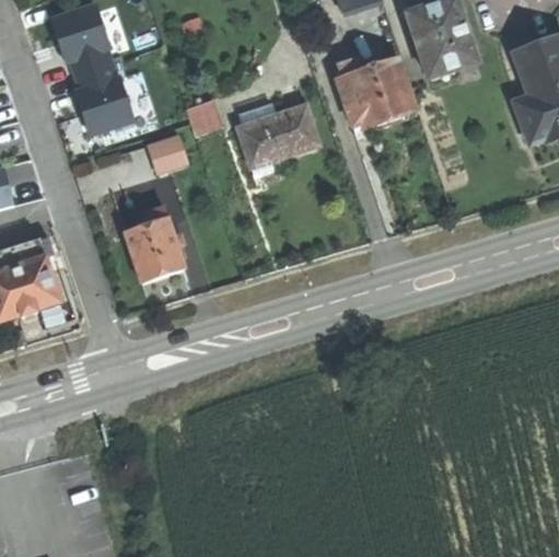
[(338,0),(342,12),(379,0),(338,0)]
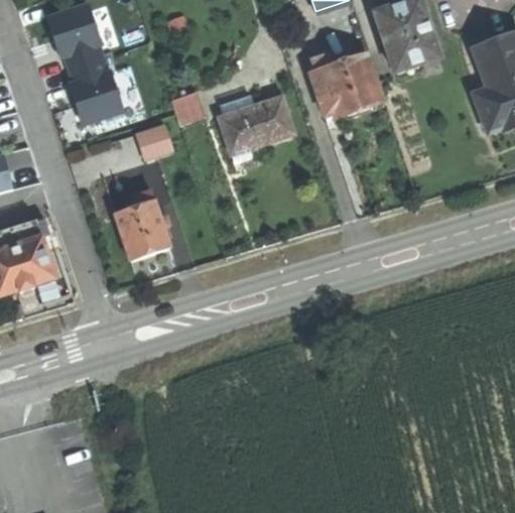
[(416,0),(375,13),(394,73),(438,57),(428,25),(420,2),(419,0),(416,0)]
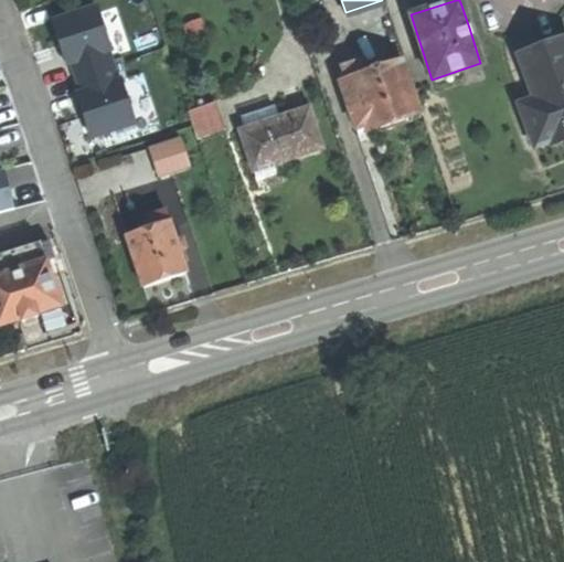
[(97,2),(52,18),(66,61),(72,59),(76,73),(82,89),(76,91),(89,134),(135,118),(120,76),(118,77),(108,48),(110,46),(97,2)]
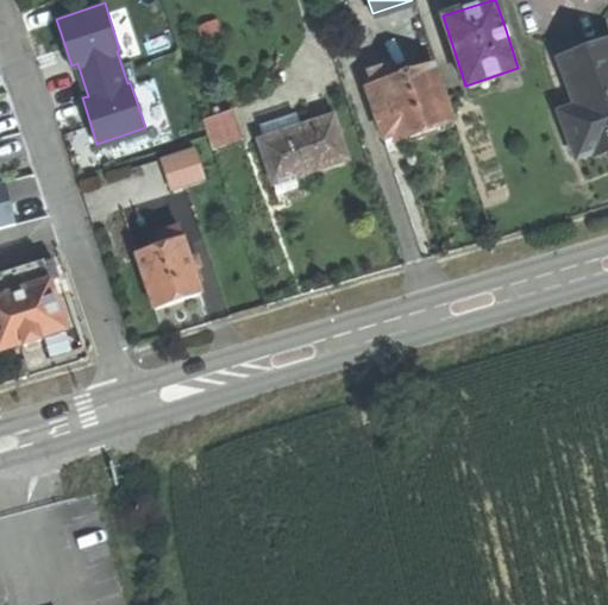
[(607,42),(561,60),(572,94),(561,98),(564,109),(561,111),(576,156),(594,150),(595,153),(607,147),(607,42)]
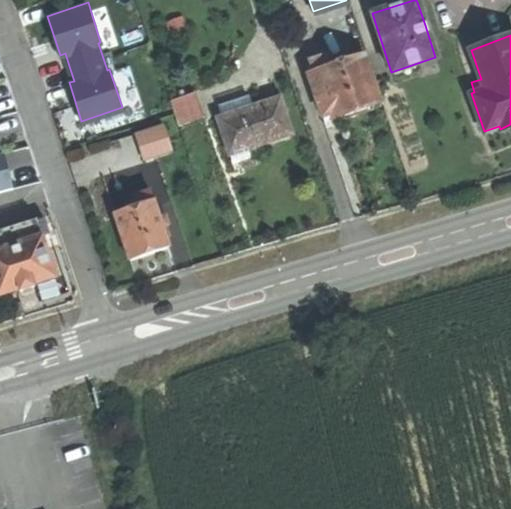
[(313,69),(308,71),(322,114),(330,111),(333,117),(380,101),(363,52),(330,63),(313,69)]
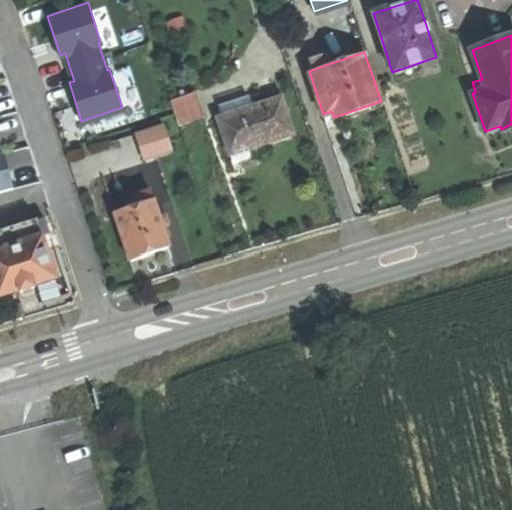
[(327,52),(310,57),(314,69),(331,63),(327,52)]
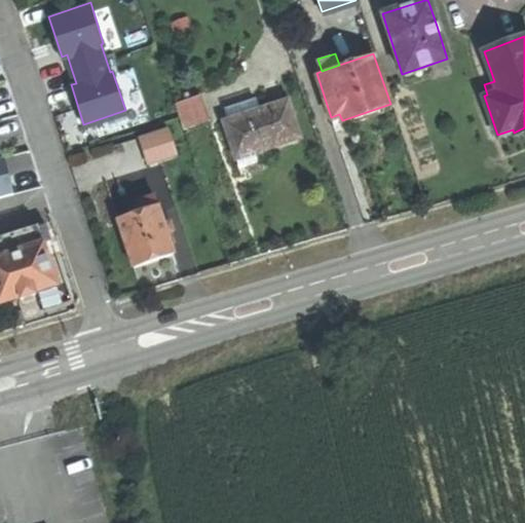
[(201,92),(176,101),(184,125),(210,117),(201,92)]
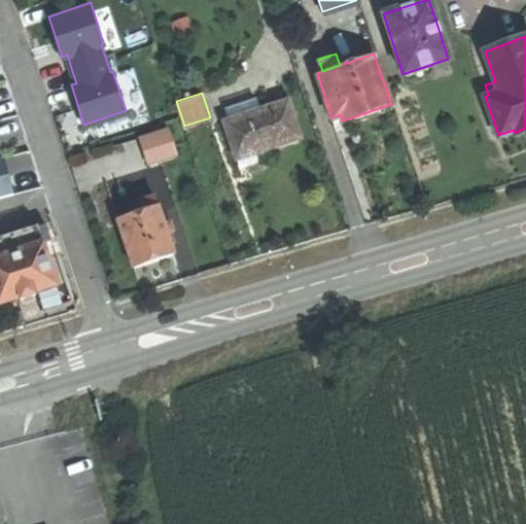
[(231,117),(224,119),(237,158),(301,136),(287,97),(259,107),(231,117)]
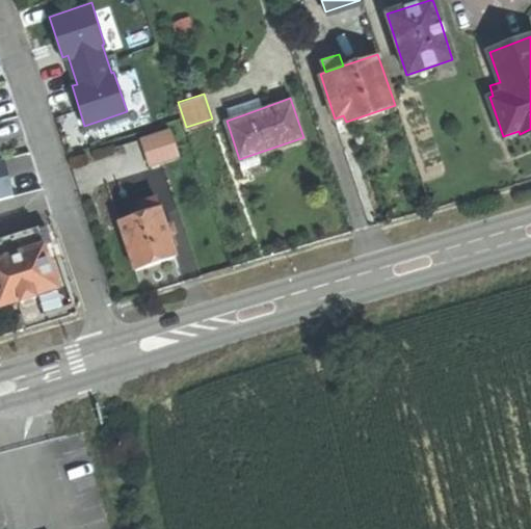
[(258,98),(229,107),(233,118),(262,108),(258,98)]
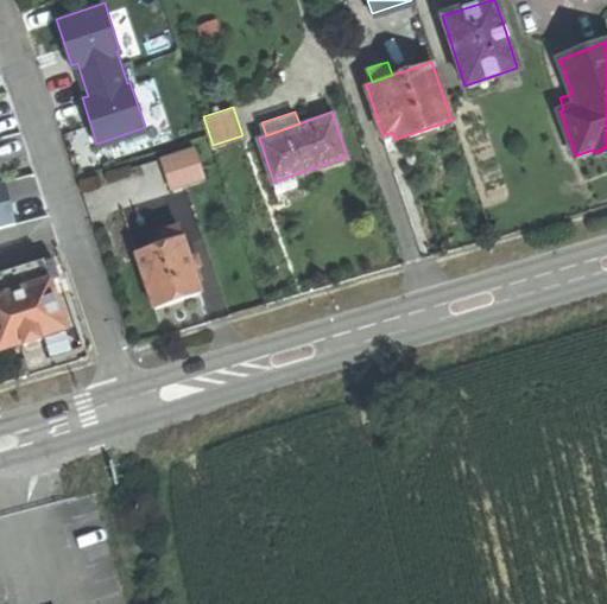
[(195,146),(160,156),(170,185),(203,175),(195,146)]
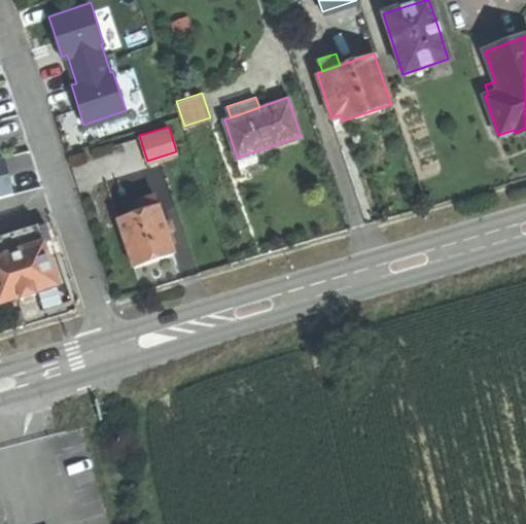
[(0,194),(13,190),(5,159),(0,160),(0,194)]
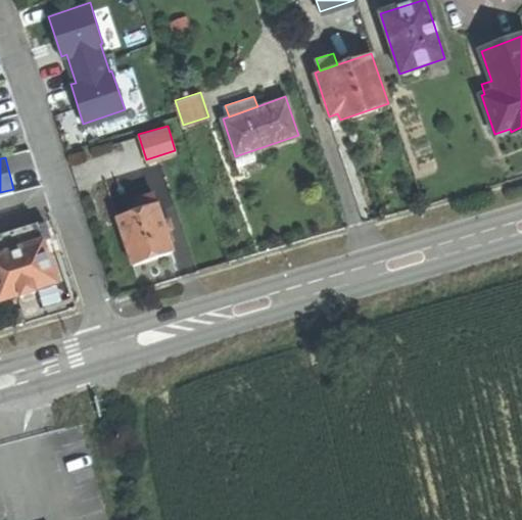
[(152,198),(130,205),(132,211),(154,203),(152,198)]
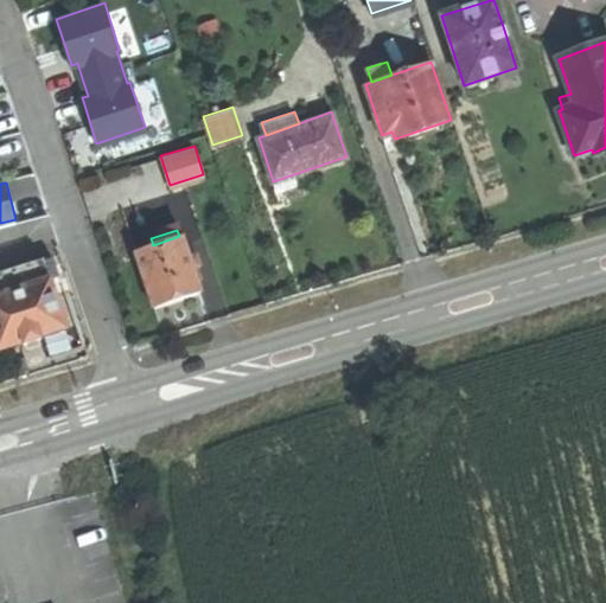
[(153,245),(136,250),(154,303),(176,297),(201,289),(183,235),(179,236),(153,245)]
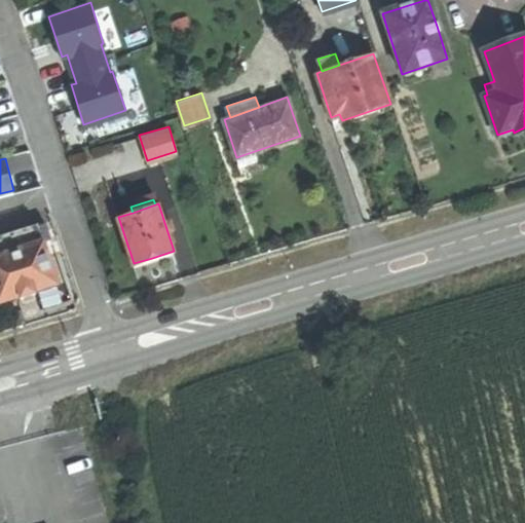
[(36,222),(0,233),(0,299),(7,297),(17,294),(34,289),(57,282),(44,245),(52,243),(45,220),(37,223),(36,222)]
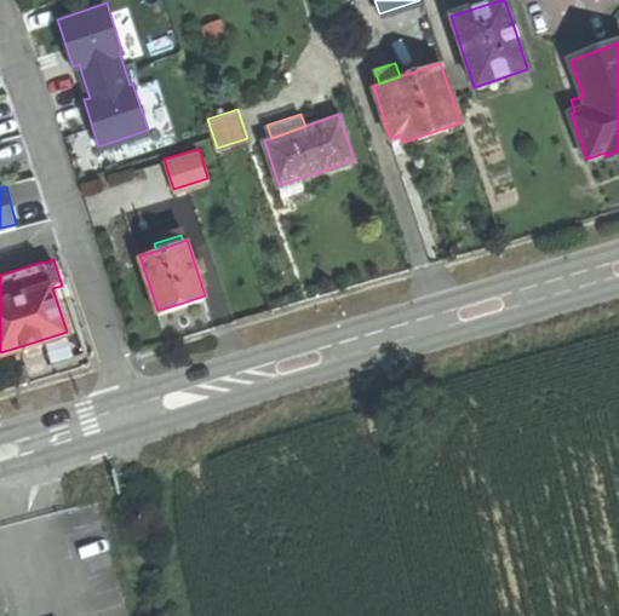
All buildings are outlined.
